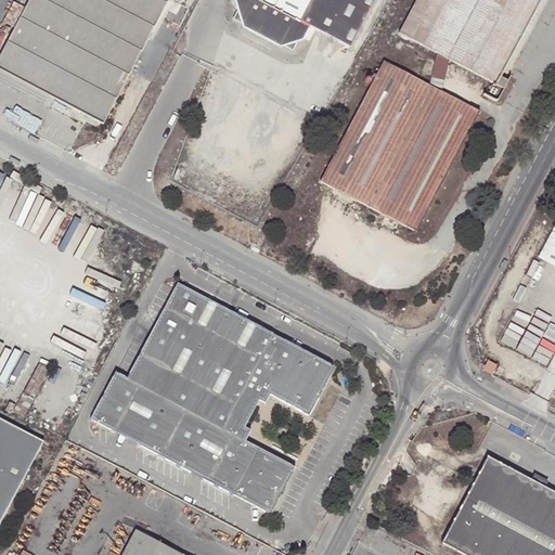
[(29,0),(0,57),(0,68),(59,100),(104,124),(127,81),(129,76),(169,0),(29,0)]
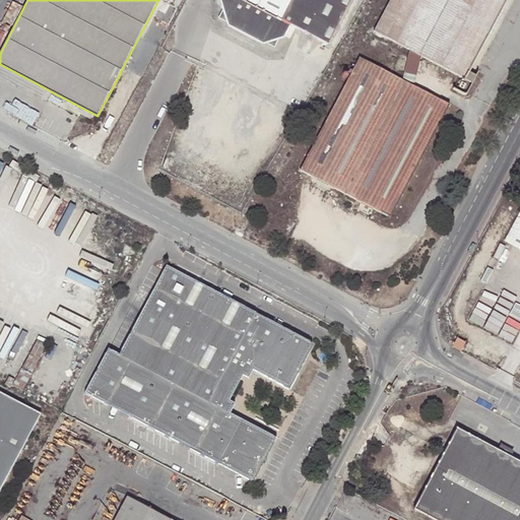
[(221,15),(226,17),(228,25),(264,44),(272,42),(277,44),(279,39),(285,37),(291,25),(328,45),(351,0),(220,0),(224,9),(221,15)]
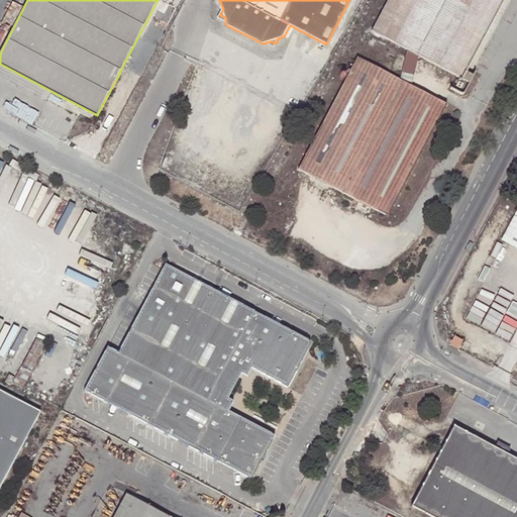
[(389,0),(374,29),(409,48),(420,55),(461,76),(455,89),(463,93),(467,93),(478,71),(477,70),(475,73),(468,69),(504,0),(389,0)]
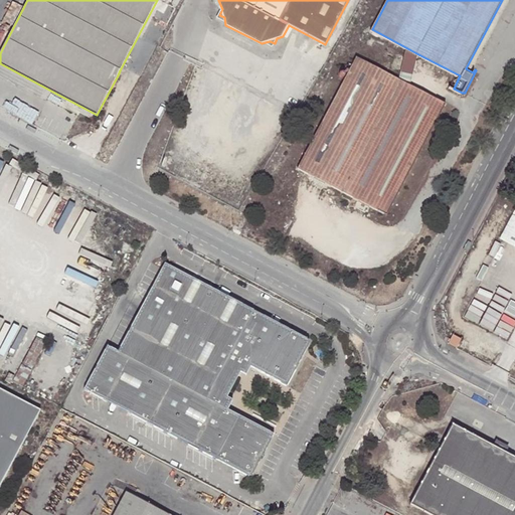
[(407,48),(400,78),(411,83),(418,54),(407,48)]
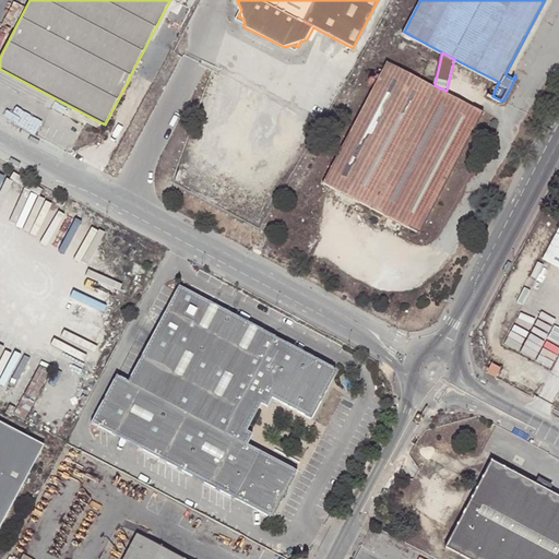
[(484,111),(447,91),(435,85),(389,61),(324,181),(420,233),(484,111)]
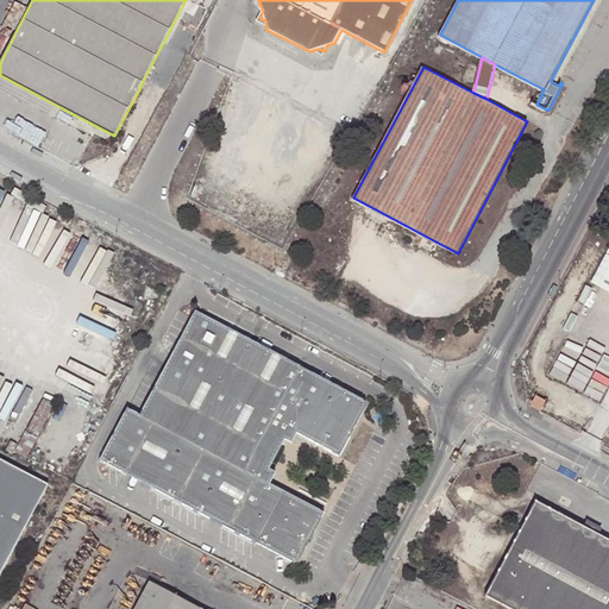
[(61,117),(64,110),(0,75),(0,83),(51,112),(46,121),(56,126),(61,117)]
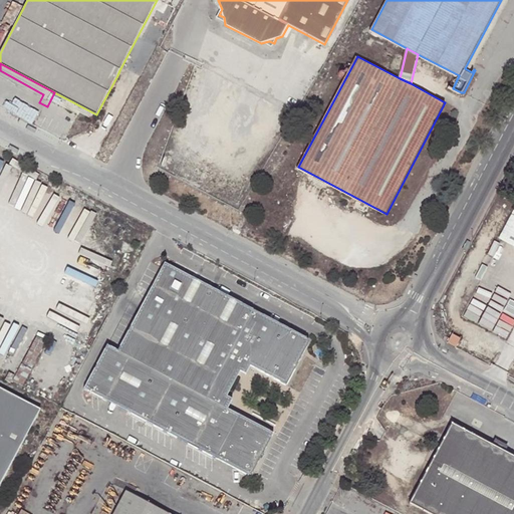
[(513,208),(498,237),(513,245),(513,208)]
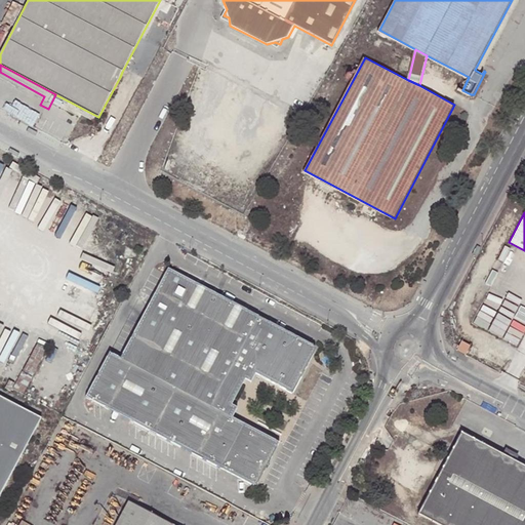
[(121,358),(110,352),(86,397),(258,488),(281,443),(229,414),(237,399),(234,397),(240,384),(244,386),(251,370),(295,393),(319,348),(168,268),(121,358)]
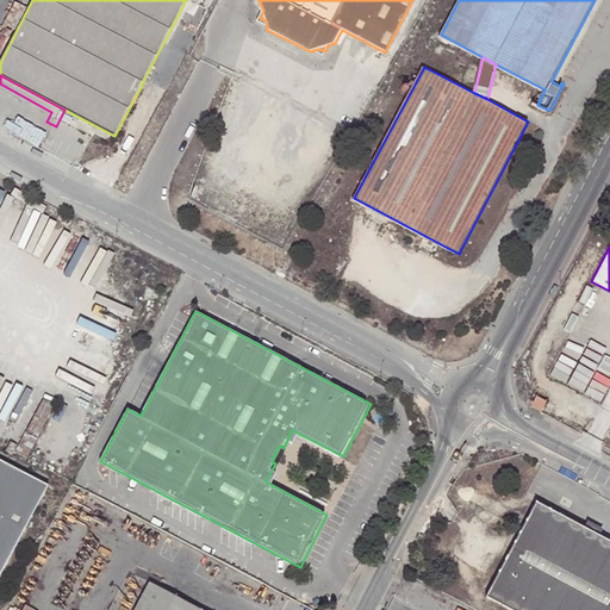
[(573,338),(554,375),(604,402),(609,390),(609,363),(609,362),(609,359),(609,342),(602,338),(595,350),(573,338)]
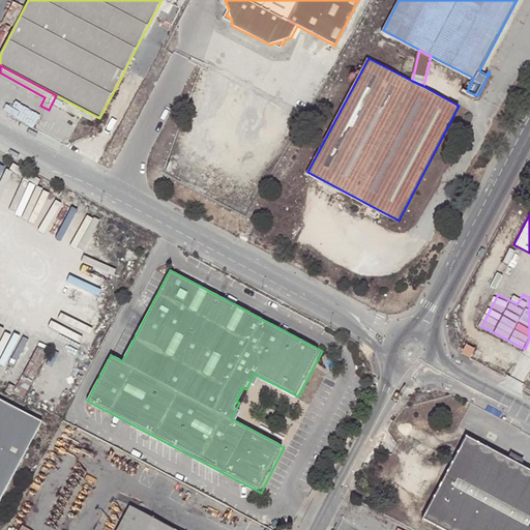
[(464,348),(461,353),(469,358),(474,349),(466,345),(464,348)]
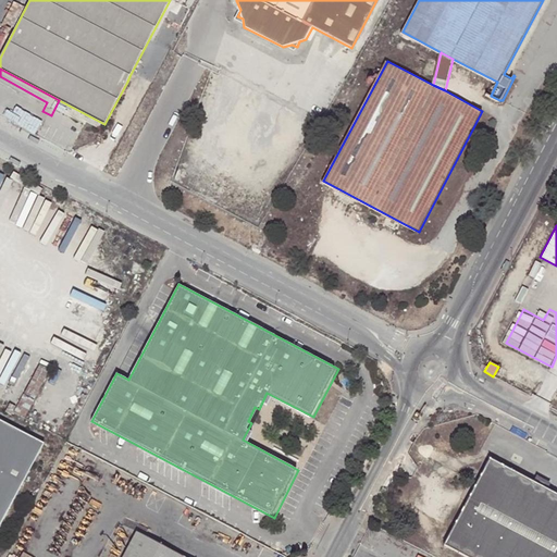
[(15,413),(26,420),(52,371),(40,364),(15,413)]
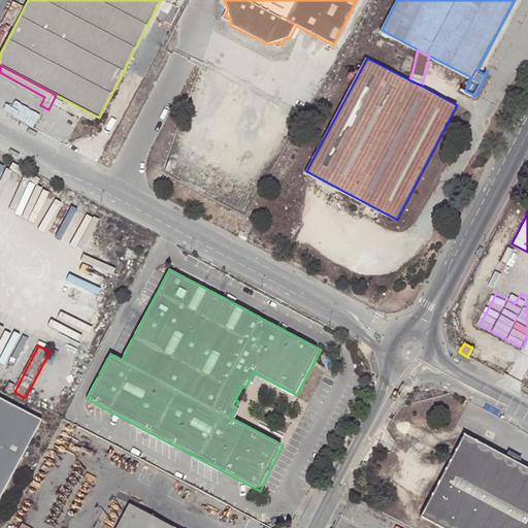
[(241,386),(235,399),(238,401),(245,388),(241,386)]
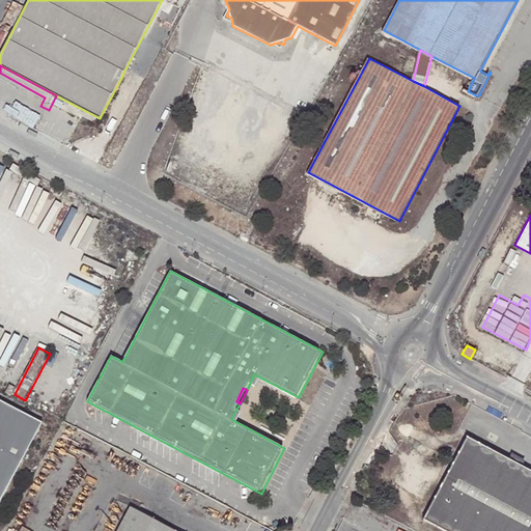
[(0,500),(43,422),(0,399),(0,500)]
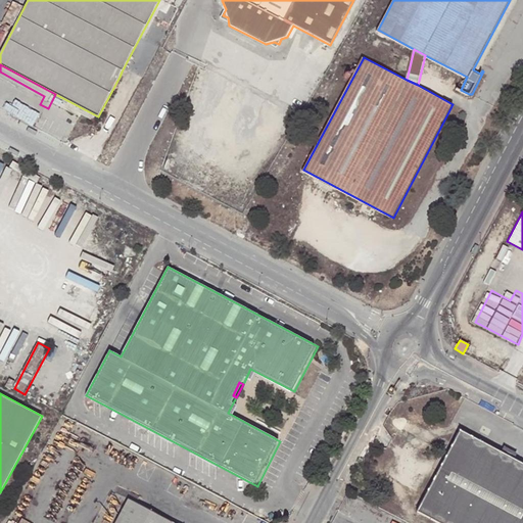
[(522,522),(522,464),(460,430),(416,512),(437,522),(522,522)]
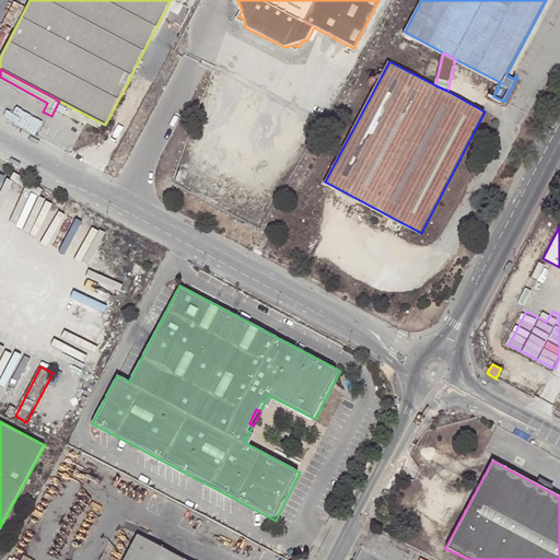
[(123,559),(185,559),(186,559),(138,534),(123,559)]
